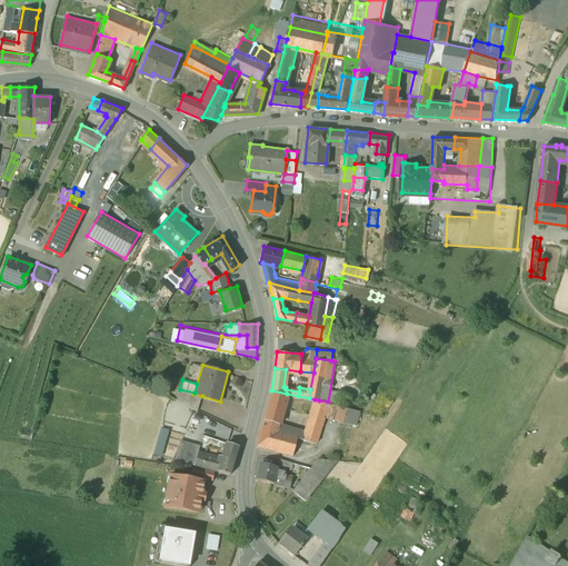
[(369,396),(357,388),(352,395),(359,399),(361,397),(367,400),(369,396)]
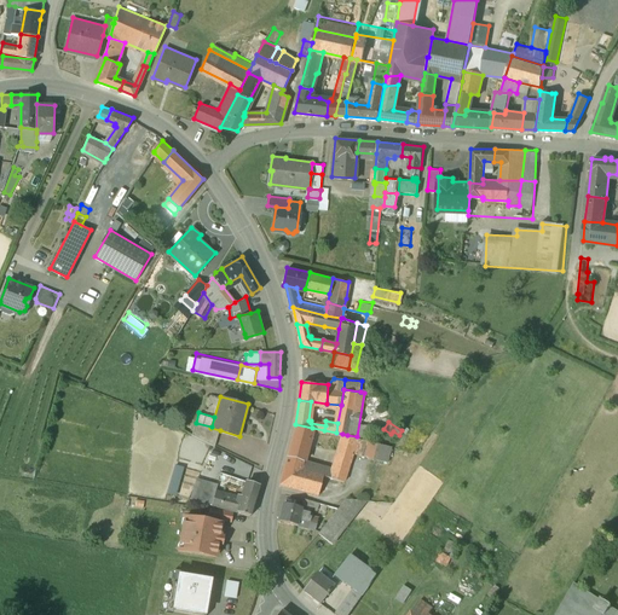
[(215,445),(220,430),(211,428),(212,427),(196,423),(192,434),(215,445)]
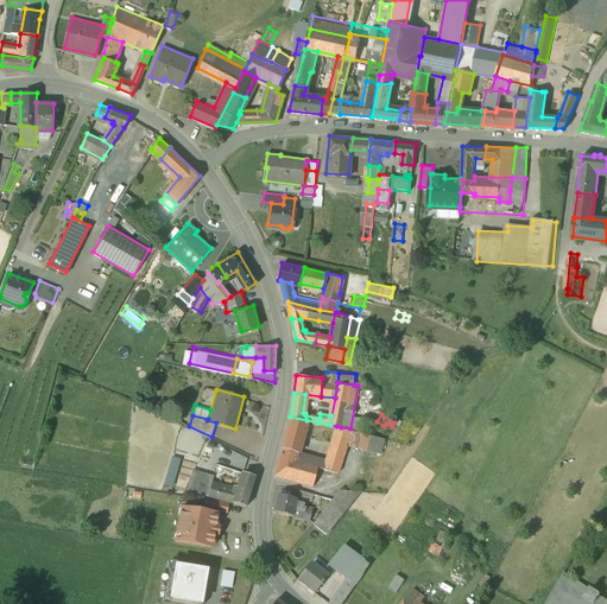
[(303,434),(307,420),(290,417),(286,430),(303,434)]
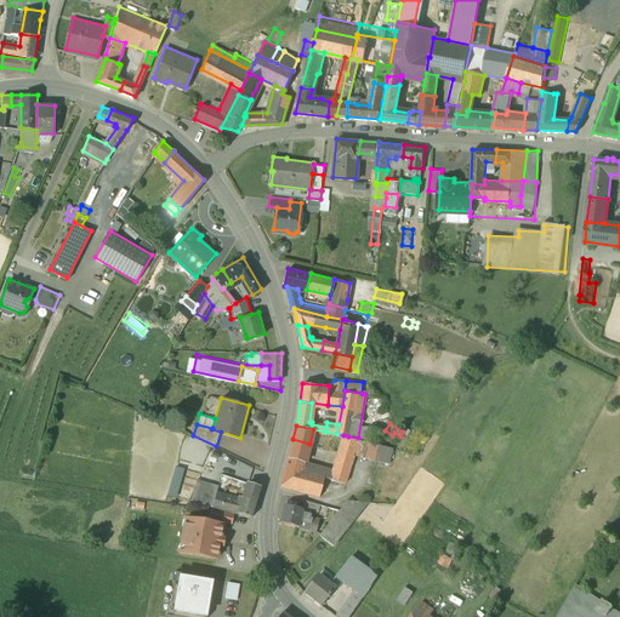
[(348,436),(343,435),(341,444),(334,468),(331,479),(345,483),(354,452),(360,453),(365,440),(358,438),(348,436)]
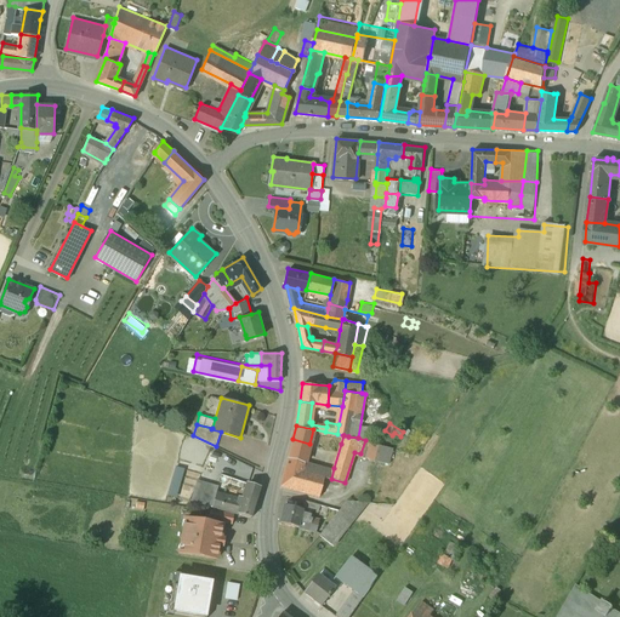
[(310,444),(293,439),(286,464),(302,469),(305,461),(310,444)]
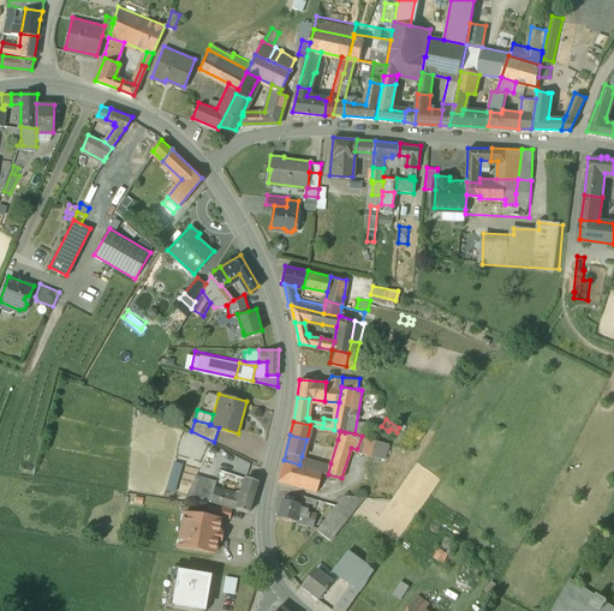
[(368,437),(362,436),(357,449),(363,450),(368,437)]
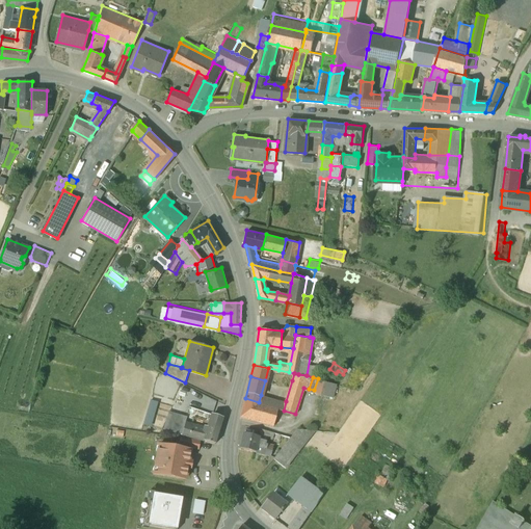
[(341,384),(318,378),(314,390),(339,396),(341,384)]
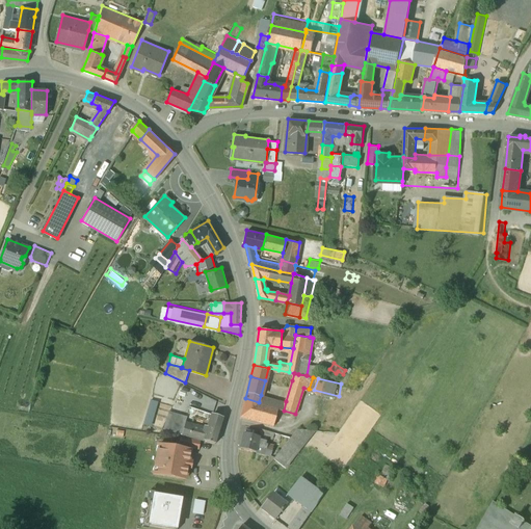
[(261,395),(259,402),(272,406),(274,398),(261,395)]
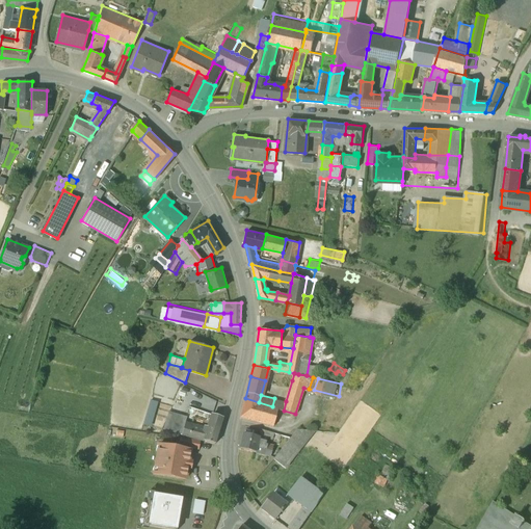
[(151,424),(157,400),(152,398),(144,422),(151,424)]
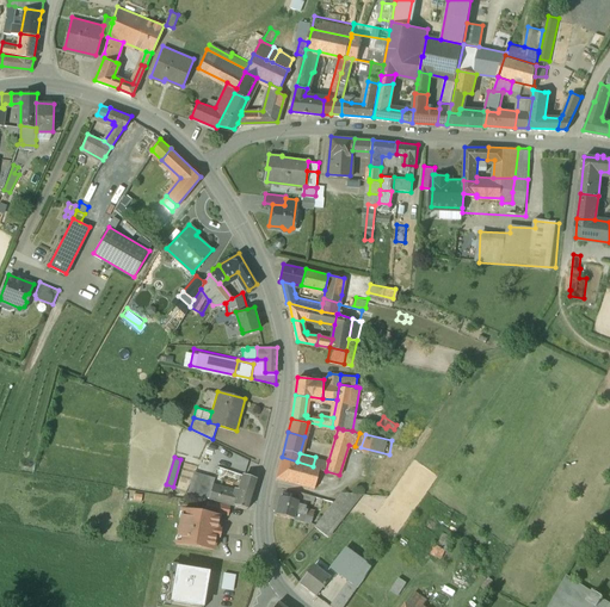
[(297,462),(282,457),(276,476),(315,487),(320,469),(313,466),(297,462)]
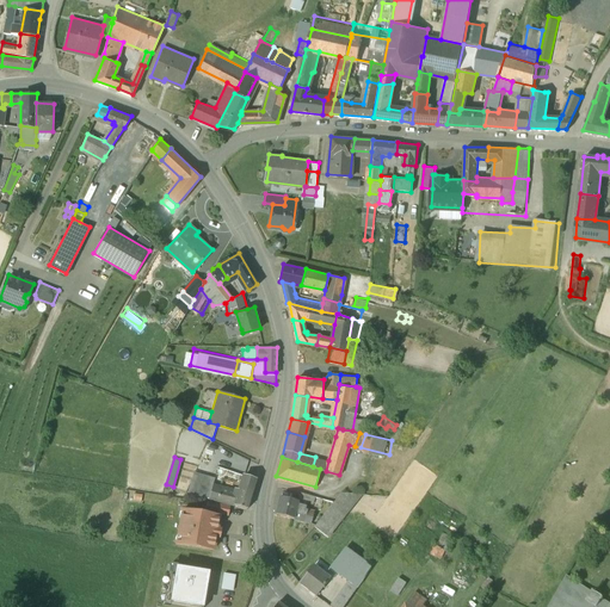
[(328,460),(315,457),(313,466),(320,469),(326,471),(328,460)]
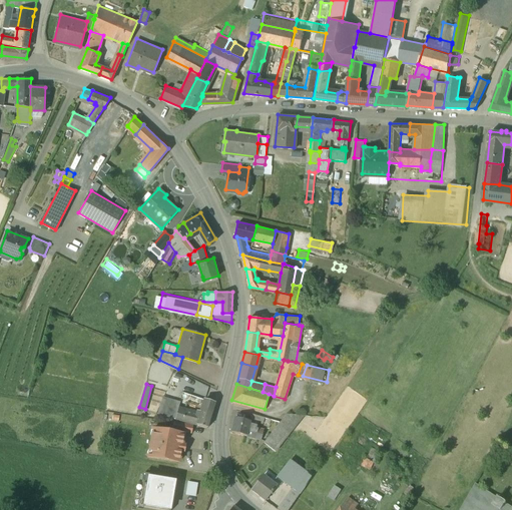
[(167,396),(162,413),(175,417),(178,407),(180,400),(167,396)]
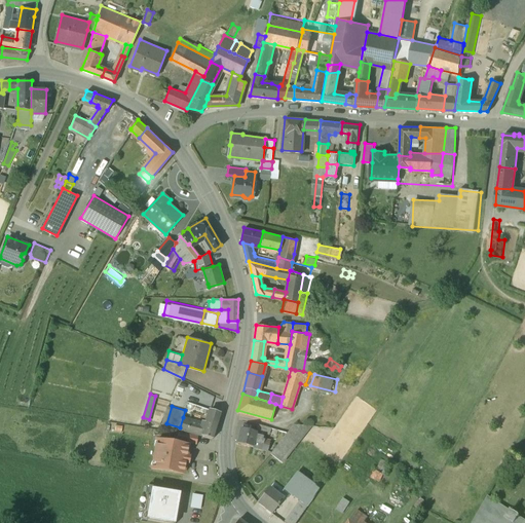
[(222,411),(211,408),(207,422),(201,423),(190,419),(187,430),(213,437),(222,411)]
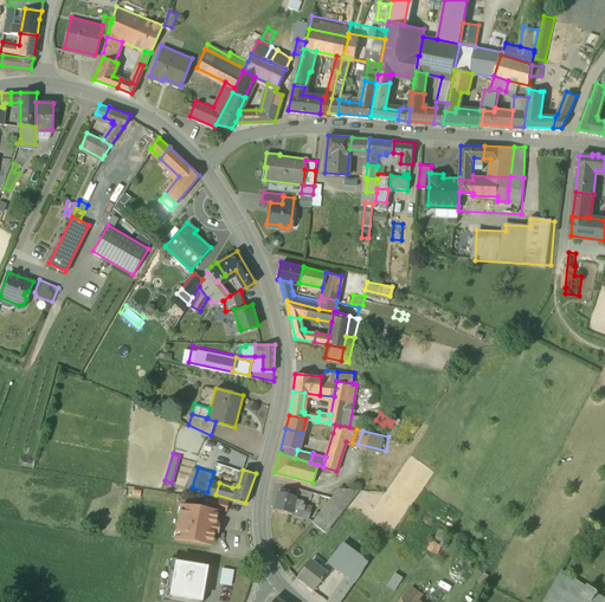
[(219,483),(211,480),(207,492),(216,494),(219,483)]
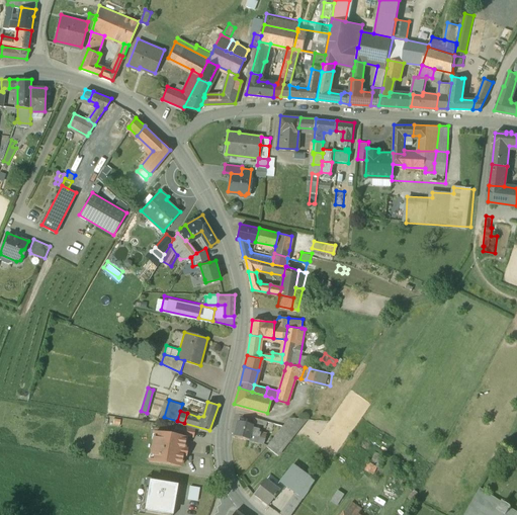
[(250,415),(248,422),(253,424),(258,425),(264,427),(266,419),(250,415)]
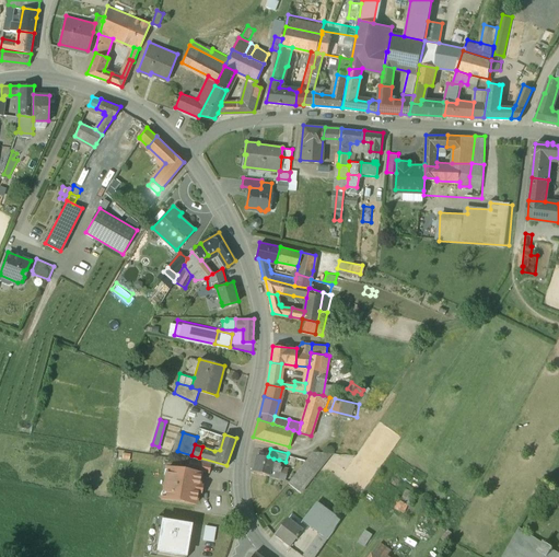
[(314,450),(289,480),(301,491),(333,452),(314,450)]
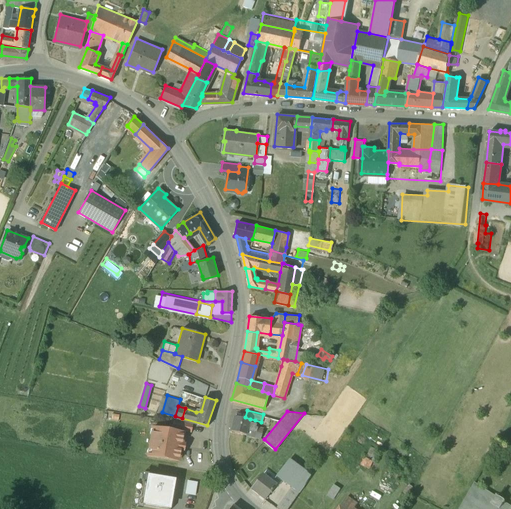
[(245,417),(235,415),(231,429),(247,433),(249,424),(250,419),(245,417)]
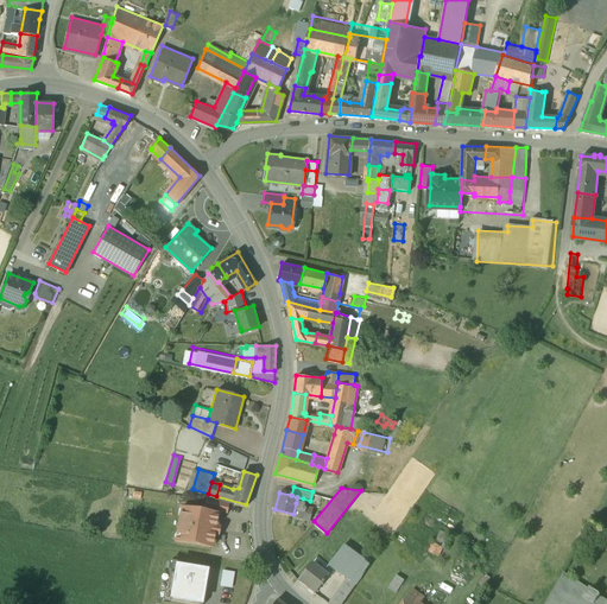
[(228,502),(207,498),(206,507),(227,510),(228,502)]
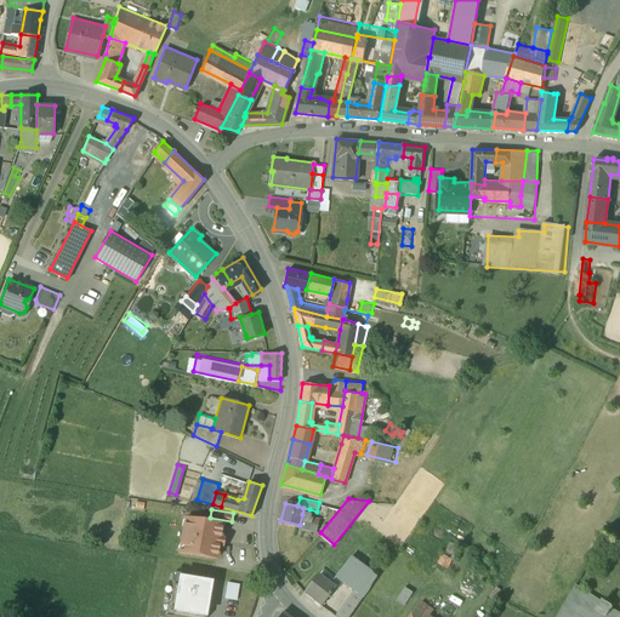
[(308,516),(302,514),(300,525),(317,530),(319,519),(308,516)]
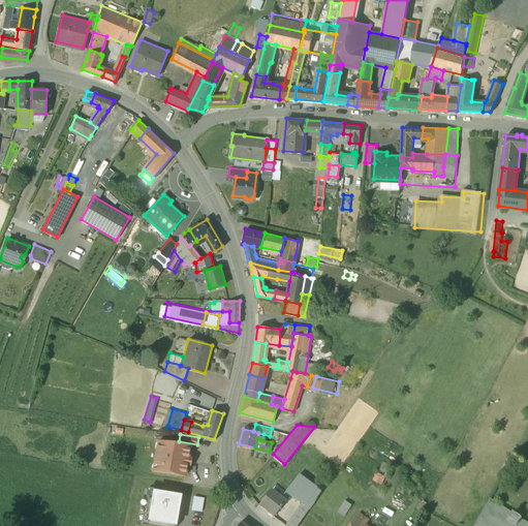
[(189,446),(157,441),(152,469),(185,474),(187,463),(188,464),(190,462),(190,459),(189,458),(188,457),(189,446)]
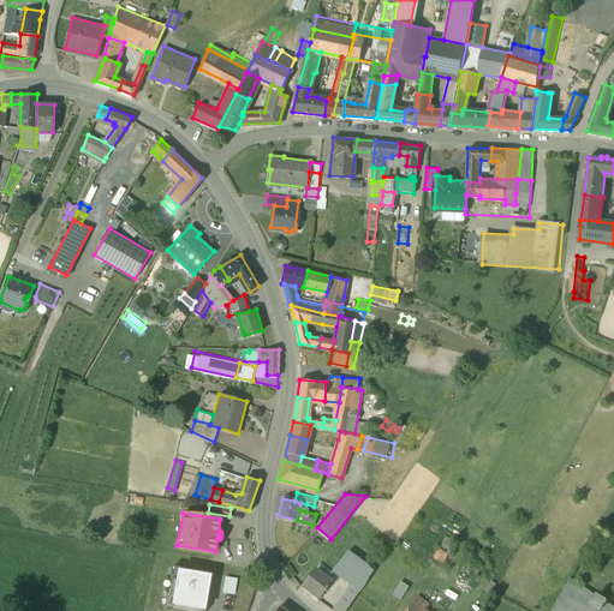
[(448,534),(435,558),(442,562),(447,552),(451,555),(459,540),(448,534)]
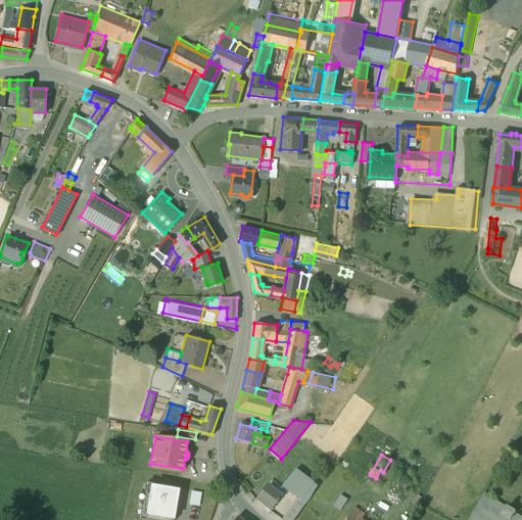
[(318,485),(296,468),(283,483),(288,487),(298,495),(301,498),(306,502),(318,485)]
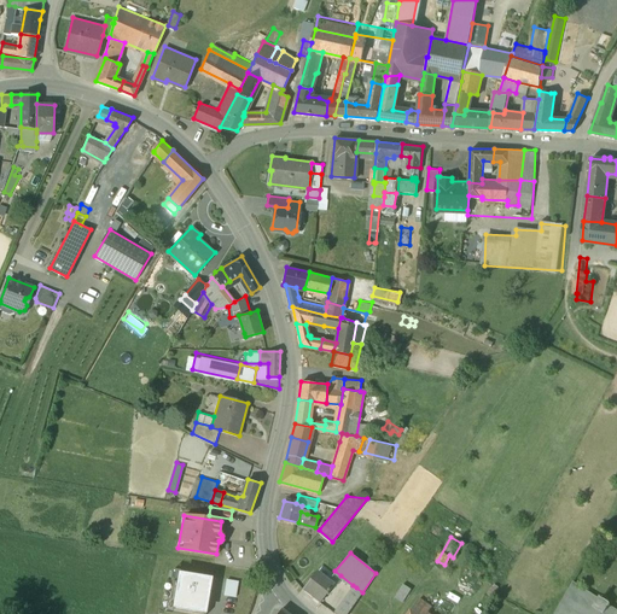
[(205,613),(213,577),(180,571),(179,578),(174,577),(170,600),(175,601),(174,609),(205,613)]
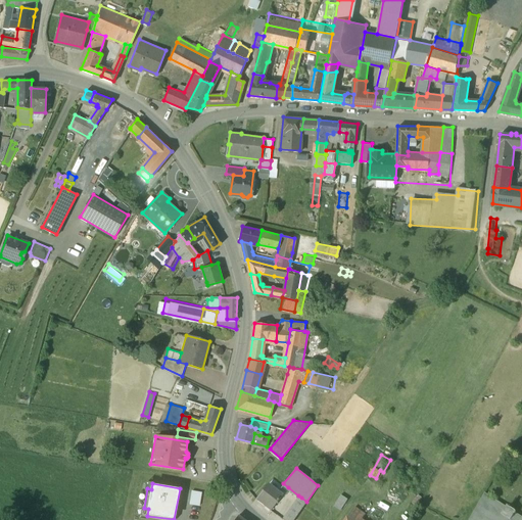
[(278,490),(270,484),(266,490),(265,489),(258,500),(272,509),(283,493),(278,490)]
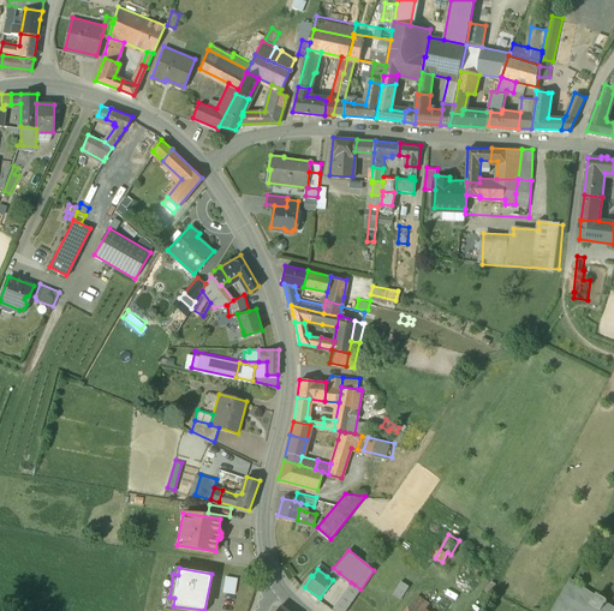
[(224,589),(236,592),(238,576),(226,575),(224,589)]
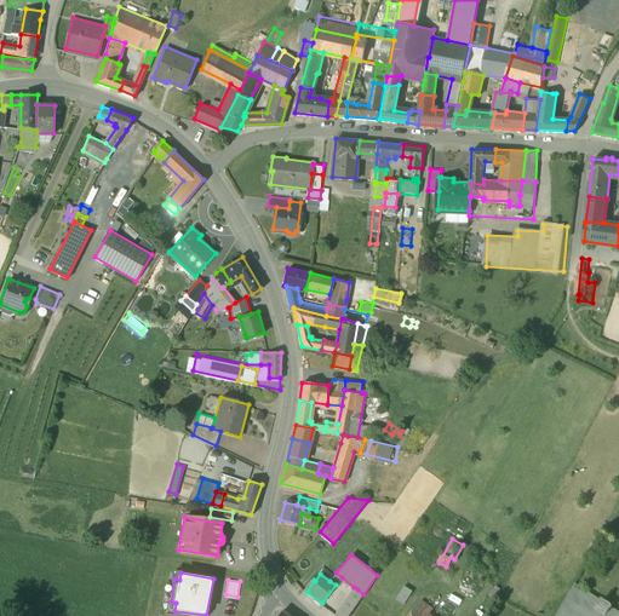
[(556,615),(618,615),(618,608),(577,580),(556,615)]
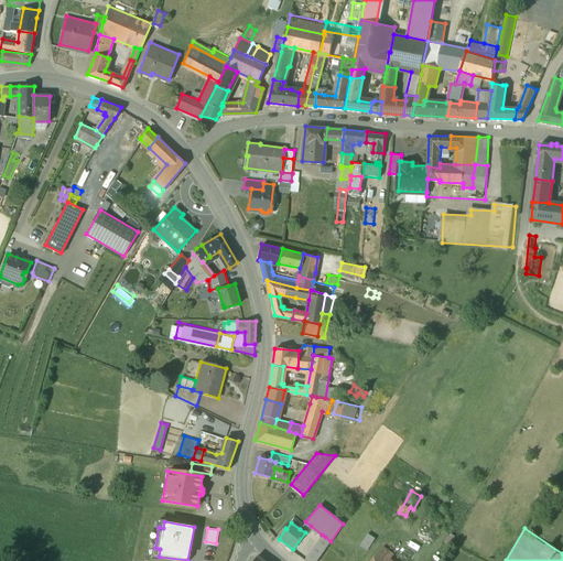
[(376,536),(369,531),(361,543),(369,548),(376,536)]
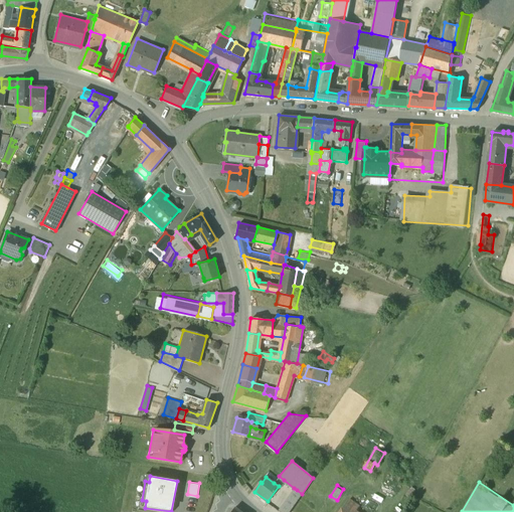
[(288,511),(302,494),(294,488),(279,509),(282,511),(288,511)]
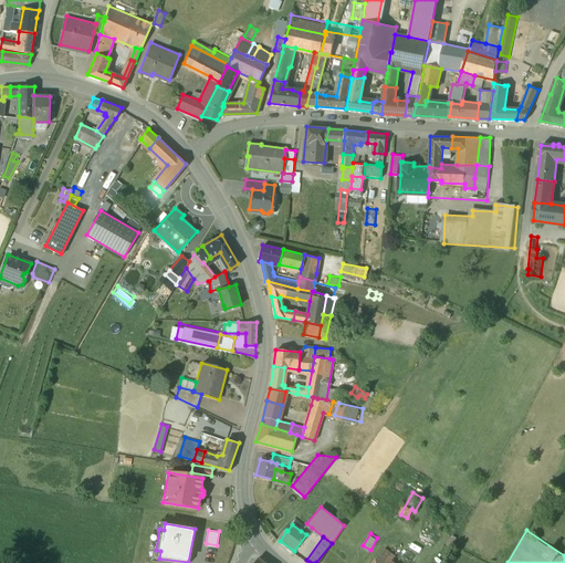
[(384,546),(377,556),(386,562),(398,562),(395,560),(398,555),(384,546)]
